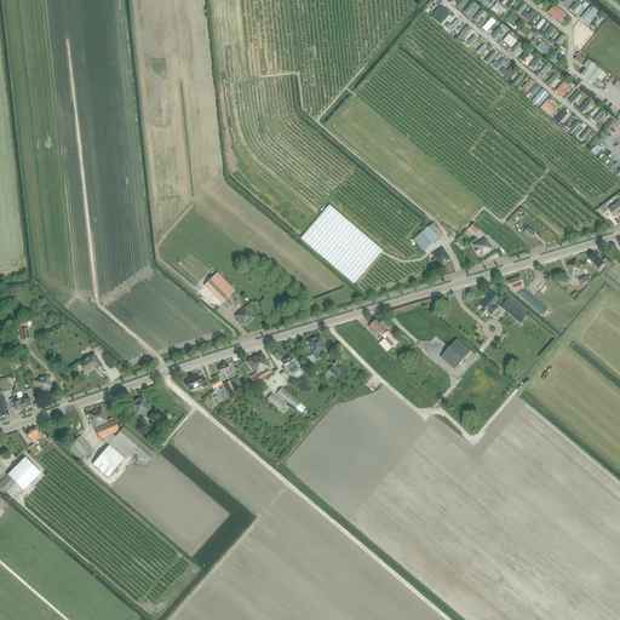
[(509,0),(504,7),(509,10),(515,0),(509,0)]
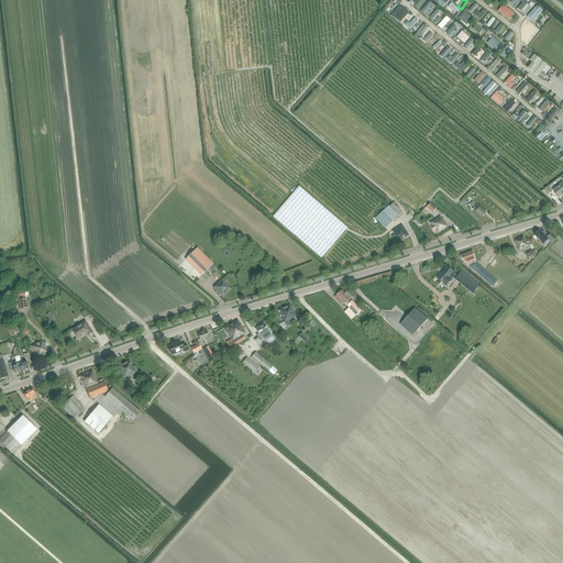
[(531,7),(525,1),(518,9),(525,14),(531,7)]
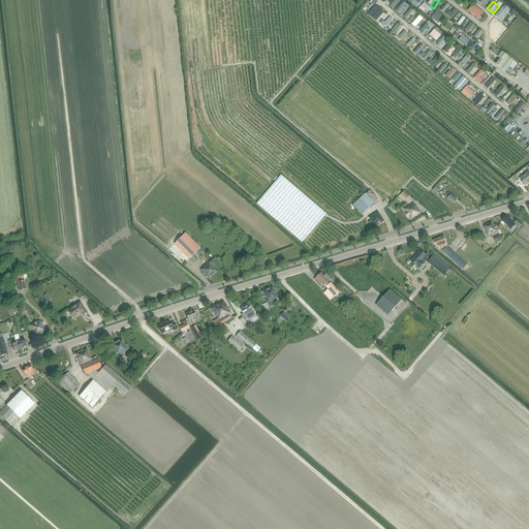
[(425,8),(417,2),(415,5),(423,10),(425,8)]
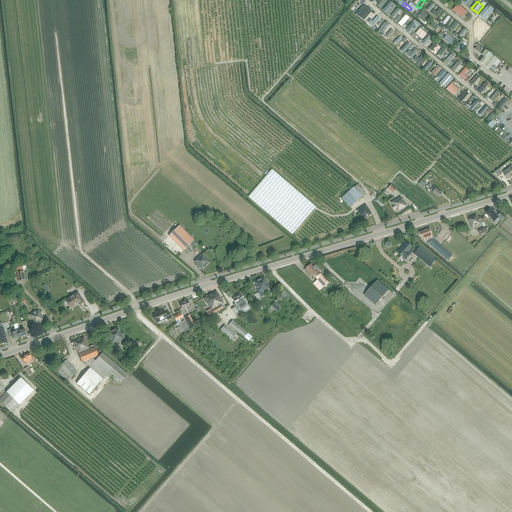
[(432,3),(426,11),(429,14),(435,5),(432,3)]
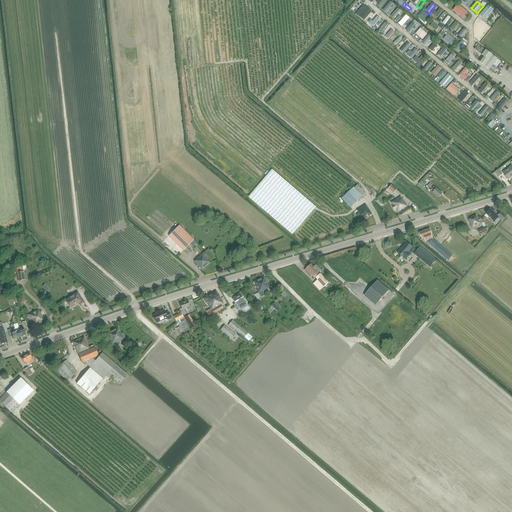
[(456,5),(452,10),(463,18),(467,13),(456,5)]
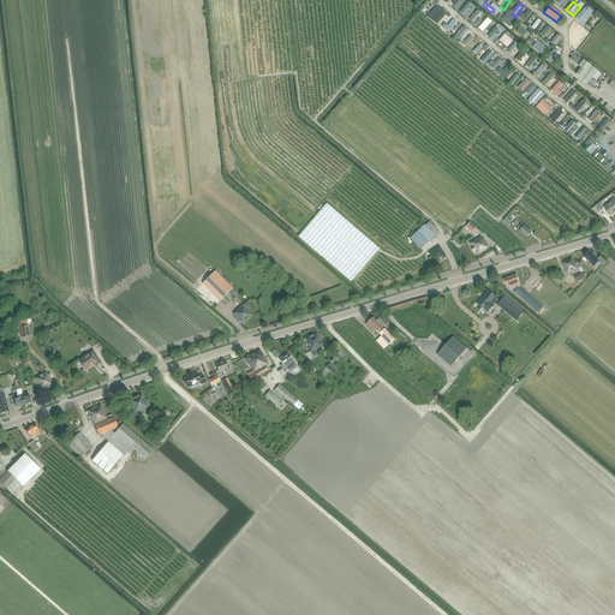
[(447,15),(440,7),(430,18),(437,24),(447,15)]
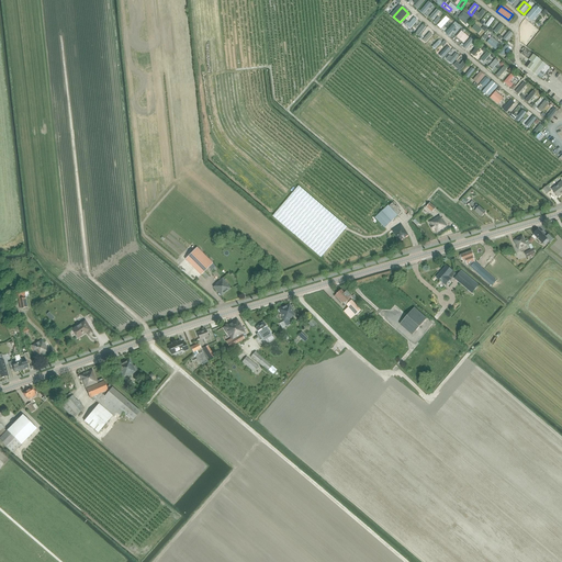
[(526,18),(528,20),(531,22),(541,11),(538,8),(537,10),(534,8),(526,18)]
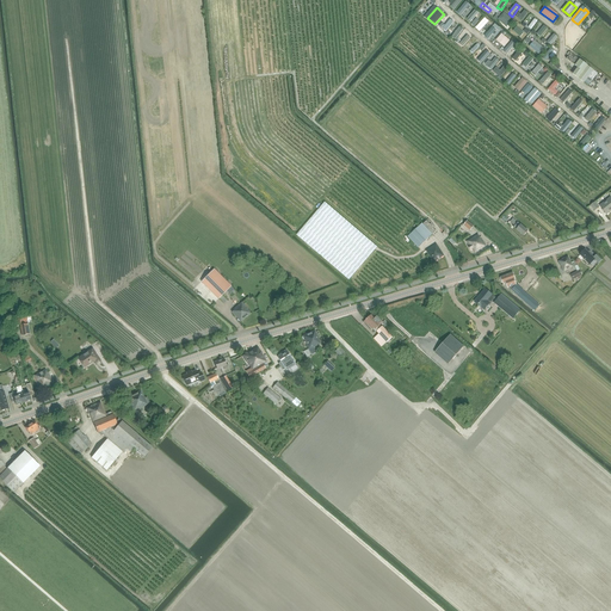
[(467,20),(469,23),(479,12),(475,10),(467,20)]
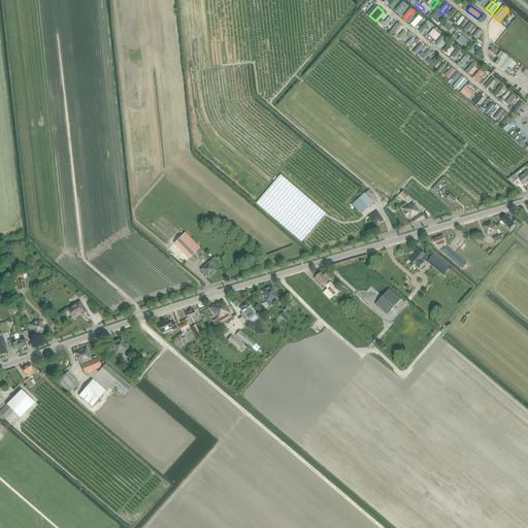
[(431,17),(436,21),(440,17),(434,11),(431,17)]
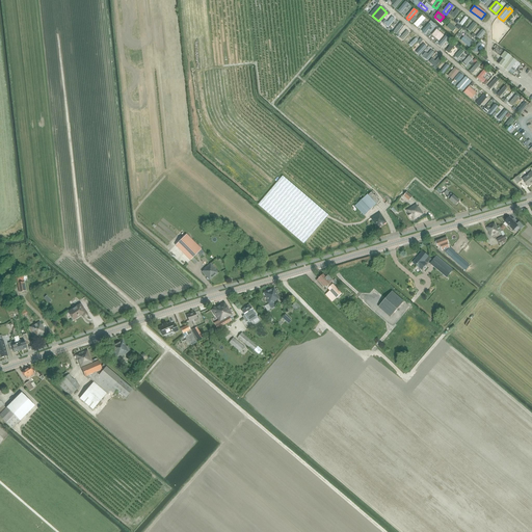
[(414,25),(417,27),(425,18),(422,16),(414,25)]
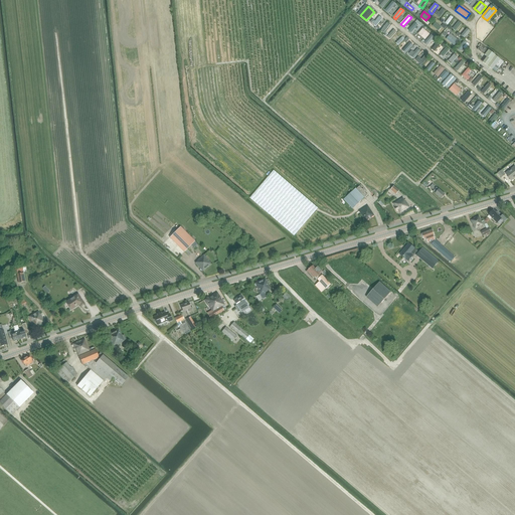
[(453,18),(450,16),(445,23),(448,25),(453,18)]
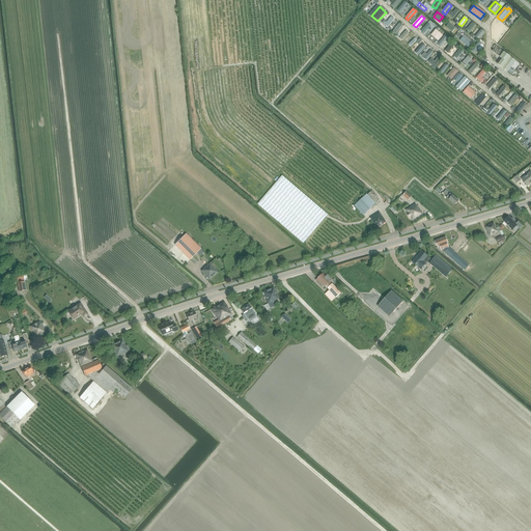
[(475,24),(472,22),(467,30),(469,32),(475,24)]
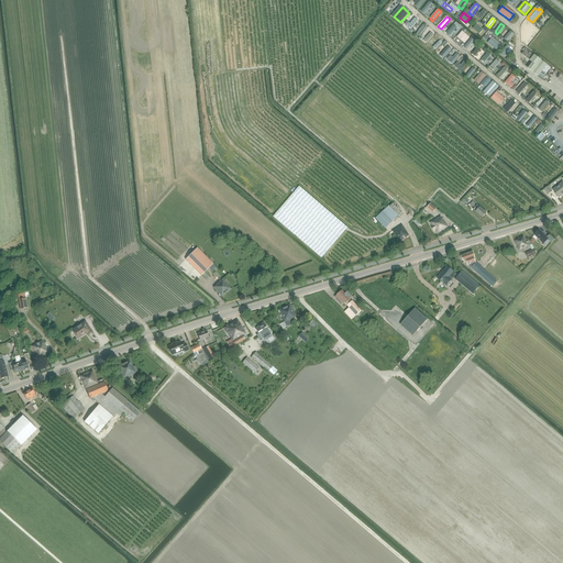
[(472,29),(479,35),(483,31),(475,25),(472,29)]
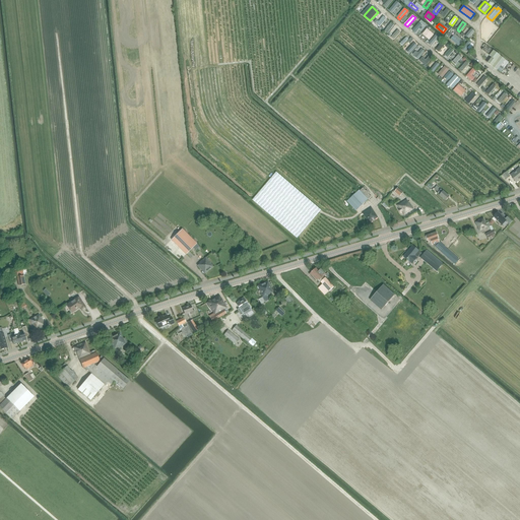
[(488,33),(491,36),(497,27),(494,24),(488,33)]
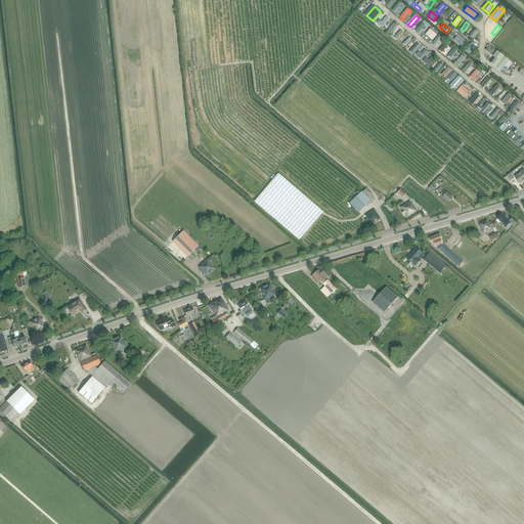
[(427,29),(425,27),(419,34),(421,36),(427,29)]
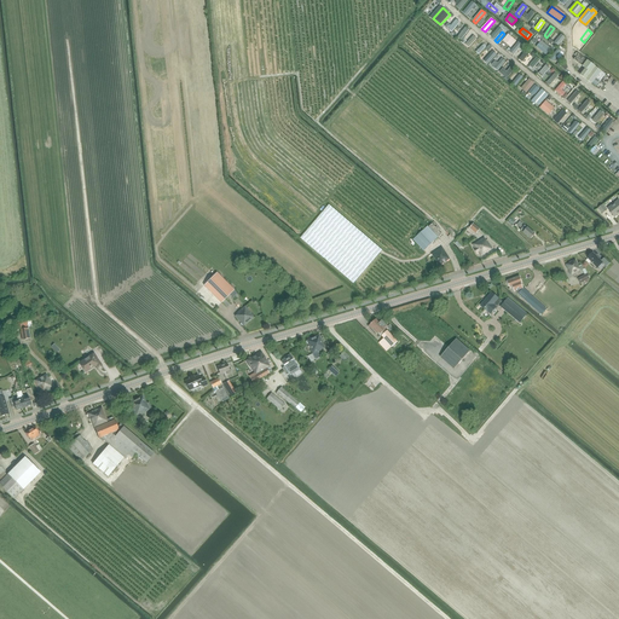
[(516,41),(508,34),(503,41),(510,48),(516,41)]
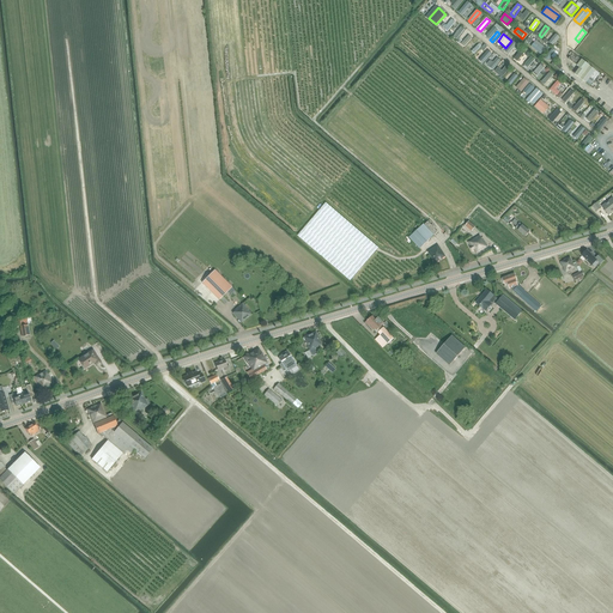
[(559,37),(556,34),(550,43),(552,46),(559,37)]
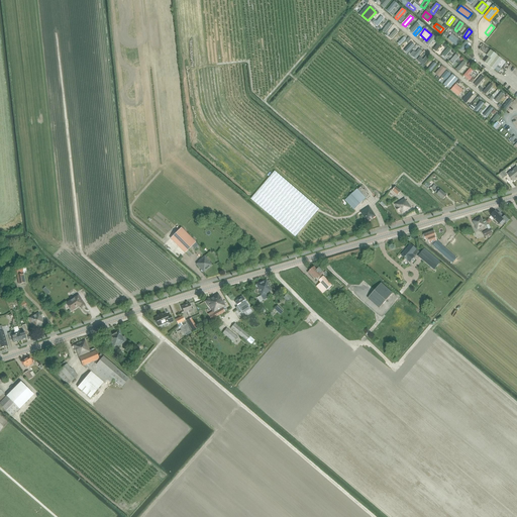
[(398,32),(396,30),(389,37),(392,39),(398,32)]
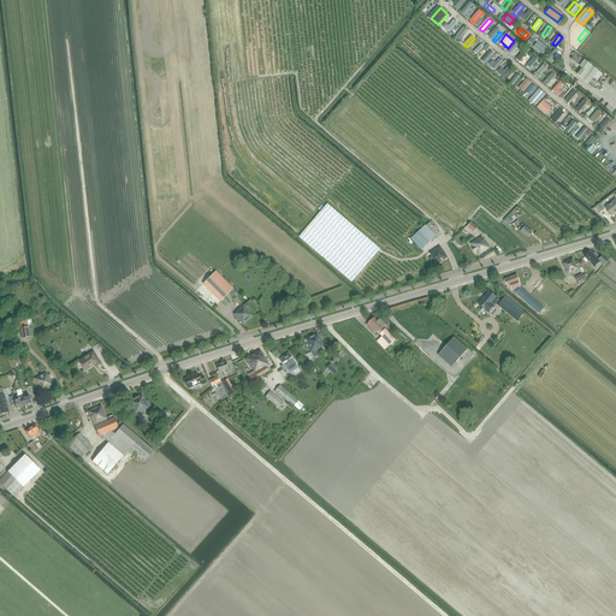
[(485,45),(483,42),(473,53),(475,55),(485,45)]
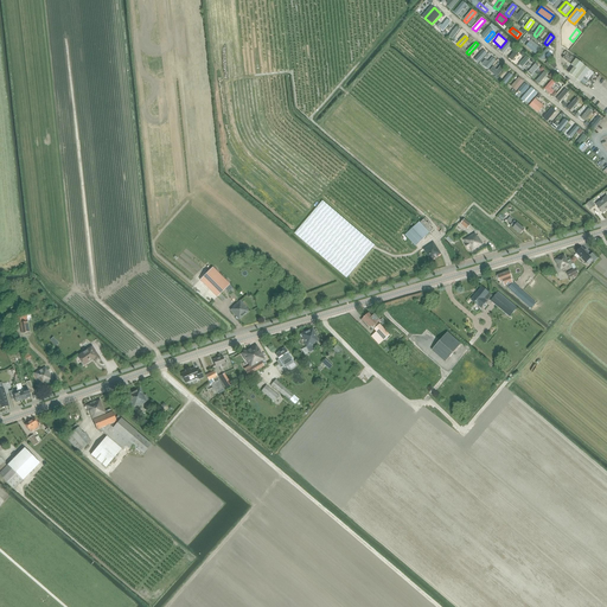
[(499,52),(503,55),(511,44),(508,42),(499,52)]
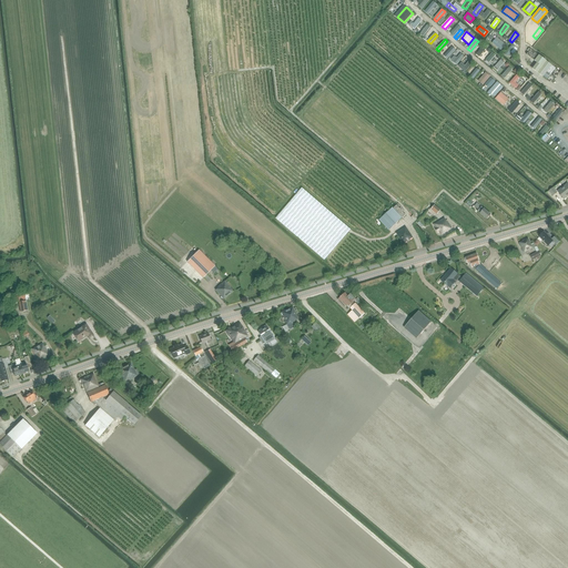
[(507,56),(514,49),(511,47),(505,53),(507,56)]
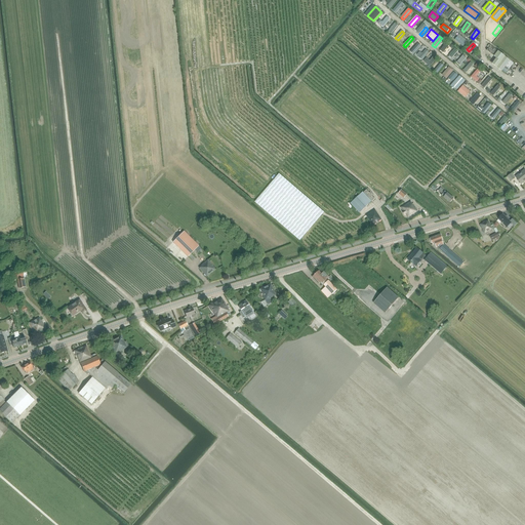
[(440,51),(444,54),(450,48),(446,44),(440,51)]
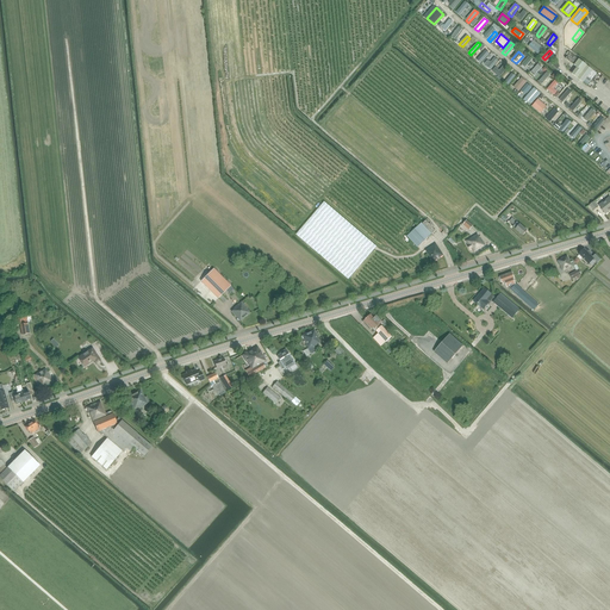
[(565,58),(577,68),(572,74),(583,82),(586,78),(590,81),(597,73),(570,53),(565,58)]
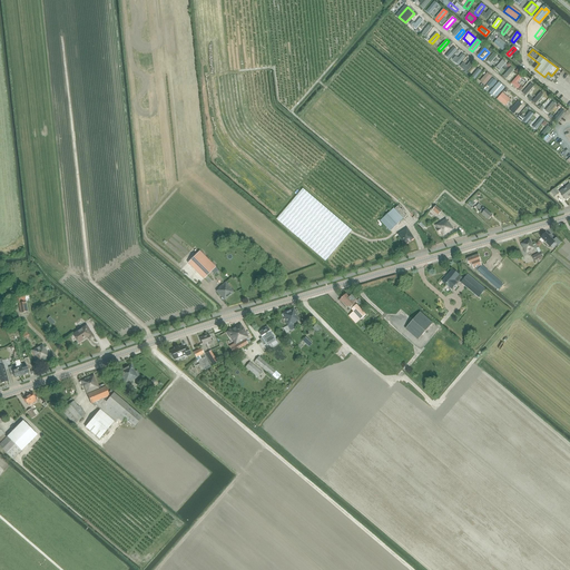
[(487,59),(491,64),(497,56),(492,51),(487,59)]
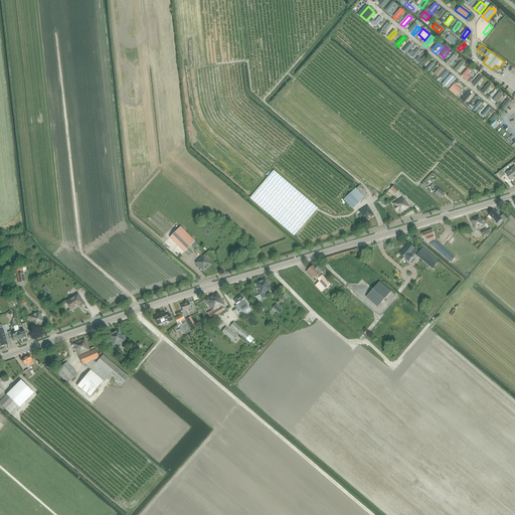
[(420,50),(418,48),(411,55),(414,57),(420,50)]
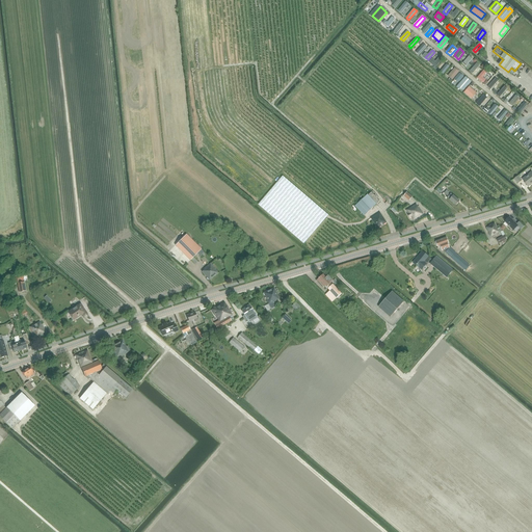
[(437,65),(430,58),(428,60),(436,68),(437,65)]
